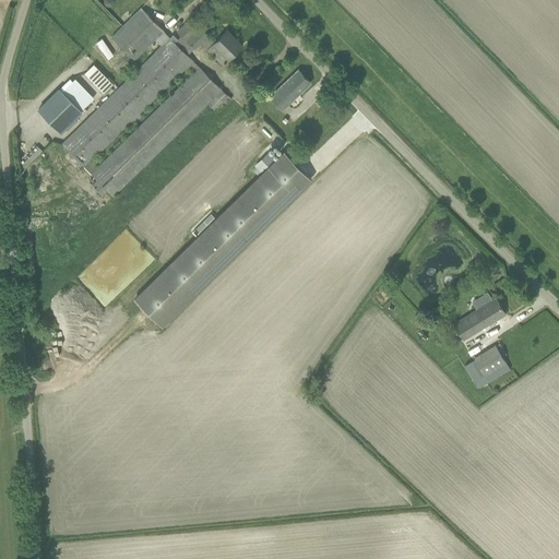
[(171,37),(164,30),(155,38),(162,45),(70,137),(62,144),(84,166),(83,167),(91,175),(92,174),(94,176),(90,180),(92,183),(103,193),(109,201),(114,197),(209,104),(213,108),(227,95),(193,59),(188,54),(194,47),(194,48),(200,43),(207,35),(191,18),(178,31),(181,35),(177,39),(173,35),(171,37)]
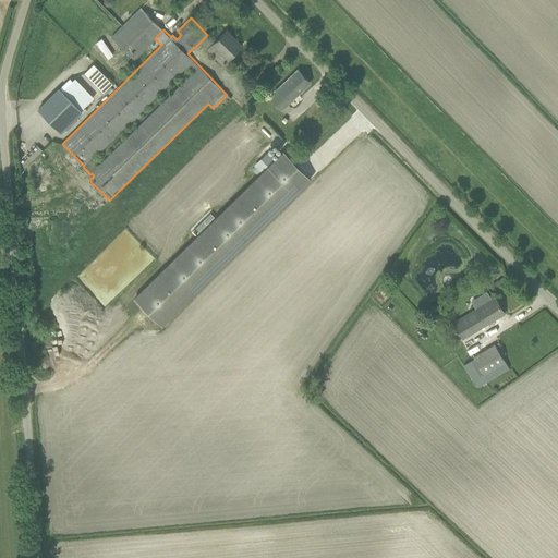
[(225,31),(217,38),(207,48),(222,64),(241,46),(235,39),(234,40),(225,31)]
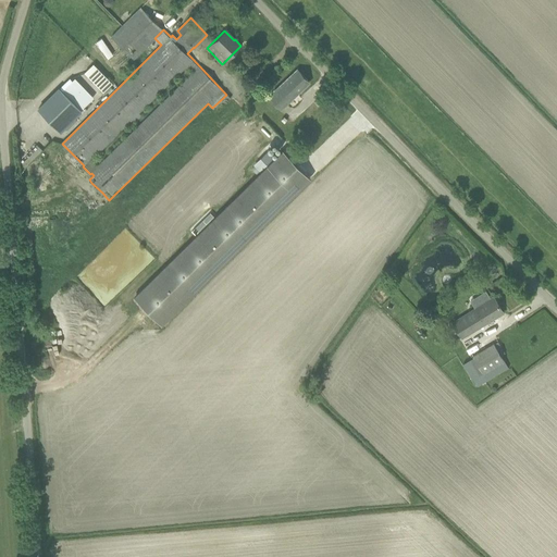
[(102,38),(97,42),(108,59),(113,54),(102,38)]
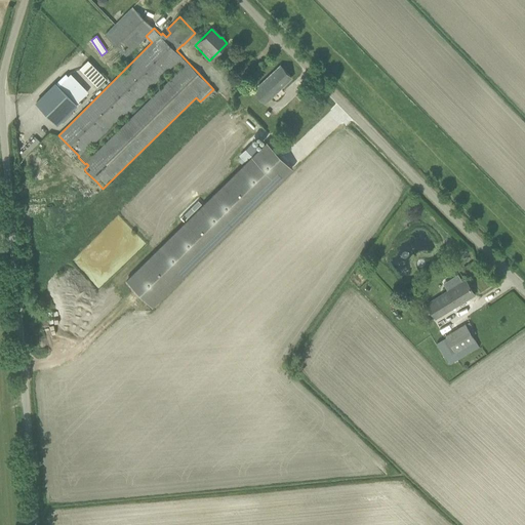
[(87,61),(79,69),(97,87),(106,79),(87,61)]
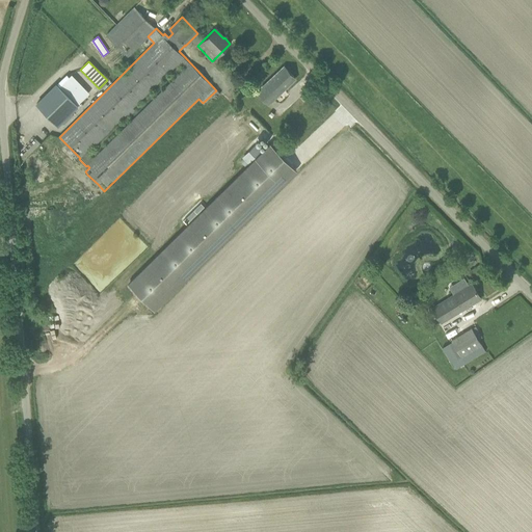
[(284,67),(276,74),(256,92),(267,105),(295,79),(284,67)]
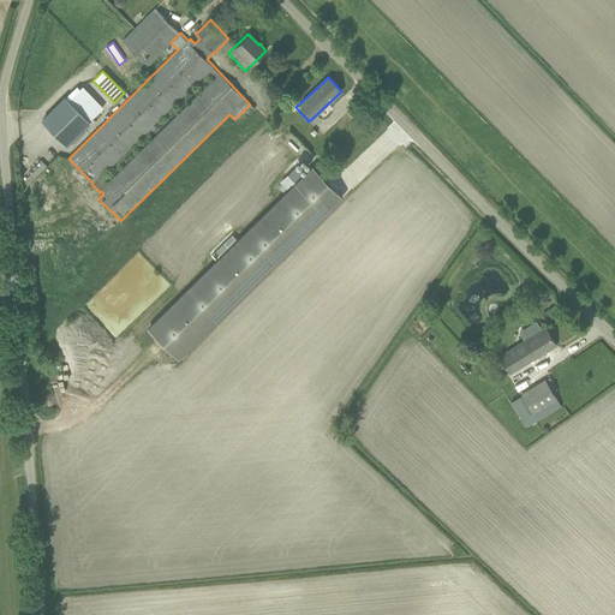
[(77,87),(65,97),(90,123),(103,108),(82,87),(79,89),(77,87)]
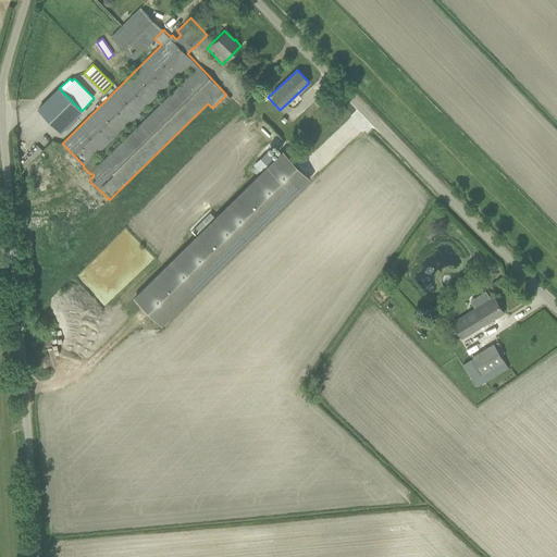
[(82,111),(59,88),(38,108),(61,132),(82,111)]
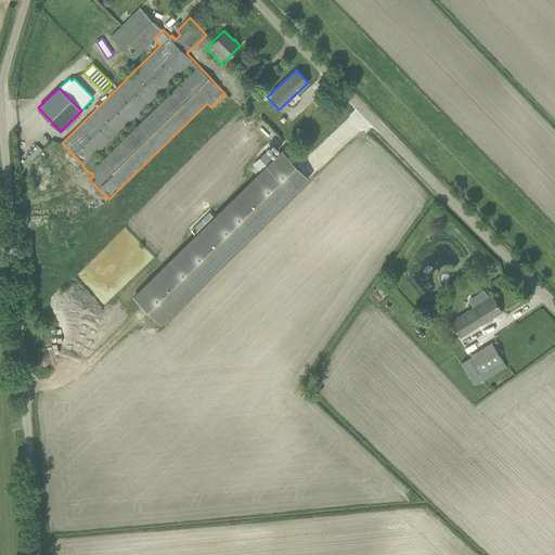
[(309,177),(282,150),(274,158),(257,175),(133,296),(159,322),(309,177)]
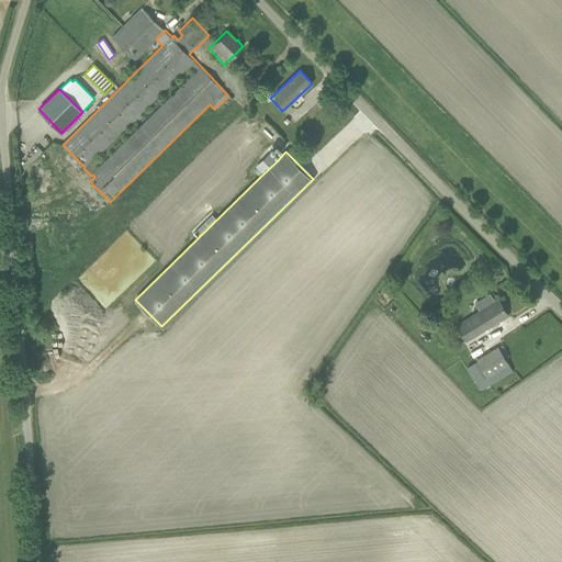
[(270,153),(254,169),(259,176),(260,177),(278,160),(270,153)]
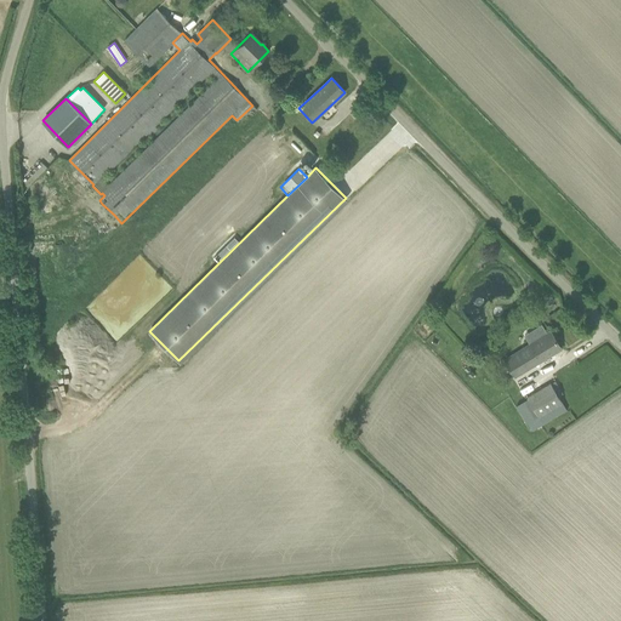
[(234,237),(214,257),(217,261),(238,241),(234,237)]
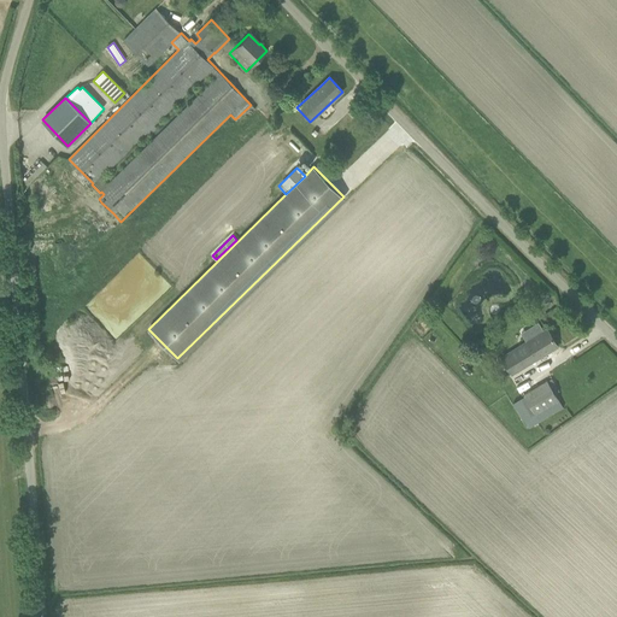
[(546,329),(536,335),(500,357),(511,375),(557,346),(546,329)]
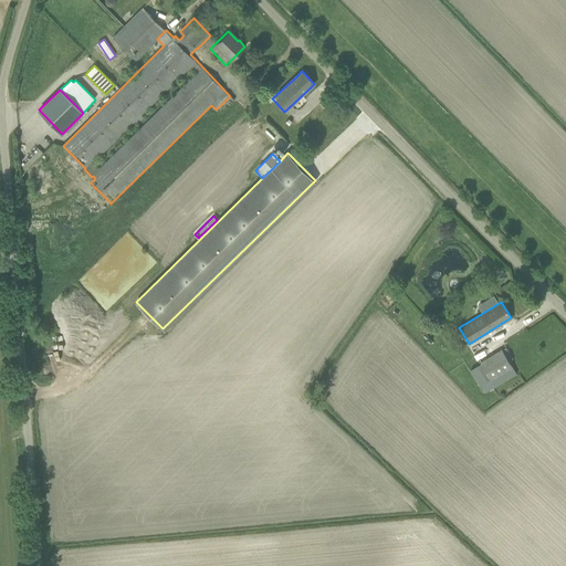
[(502,349),(480,363),(494,387),(516,374),(502,349)]
